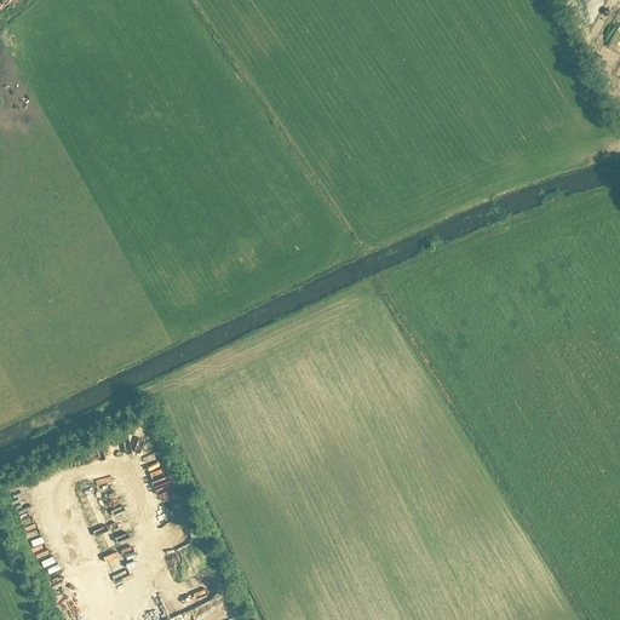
[(159,498),(173,488),(170,483),(155,492),(159,498)]
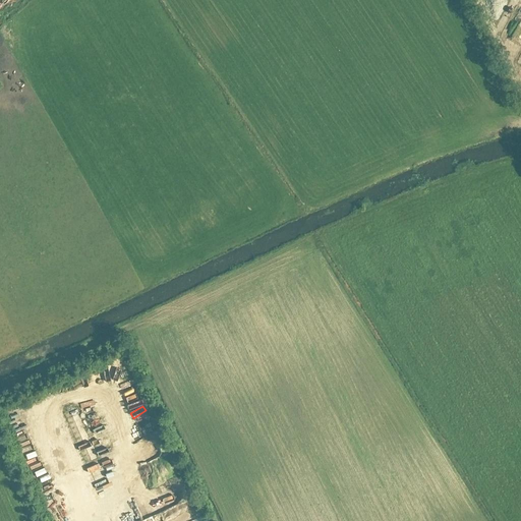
[(107,429),(96,433),(101,450),(112,446),(107,429)]
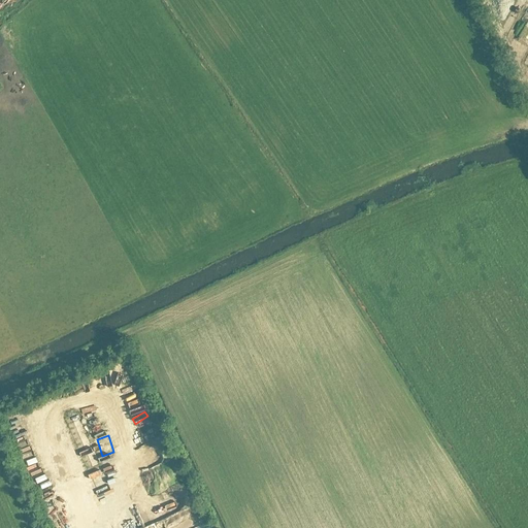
[(24,459),(34,456),(32,449),(21,453),(24,459)]
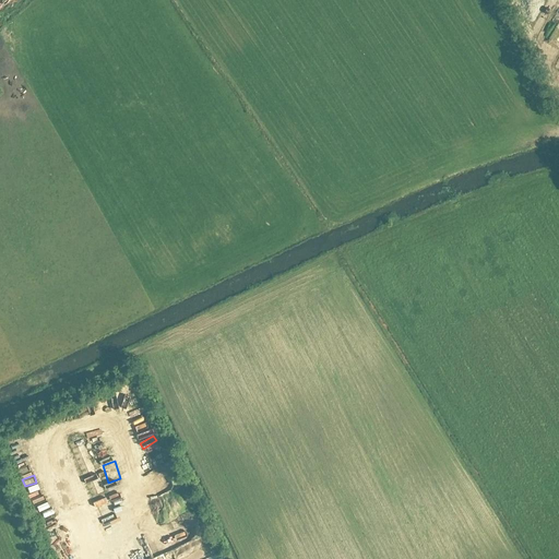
[(43,515),(54,510),(51,504),(39,510),(43,515)]
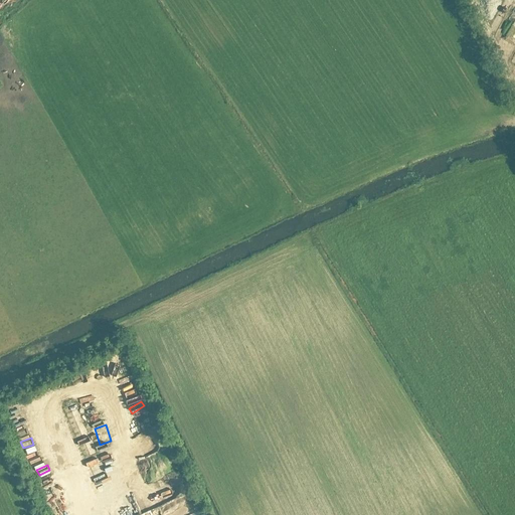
[(138,513),(147,509),(145,505),(136,510),(138,513)]
